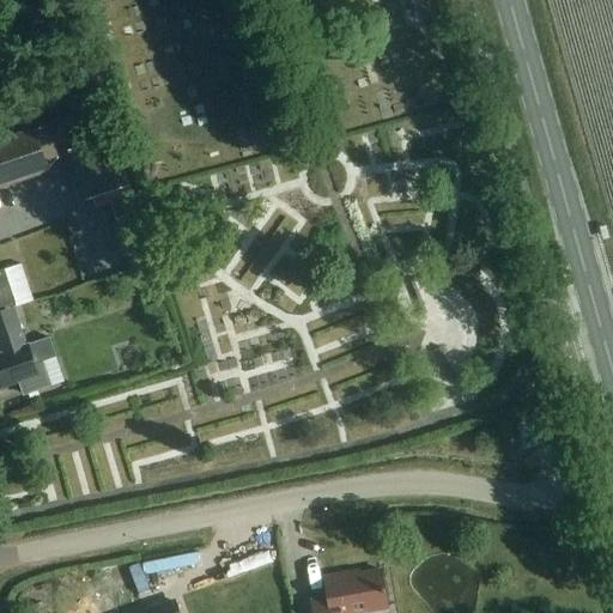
[(34,127),(0,137),(0,186),(48,171),(34,127)]
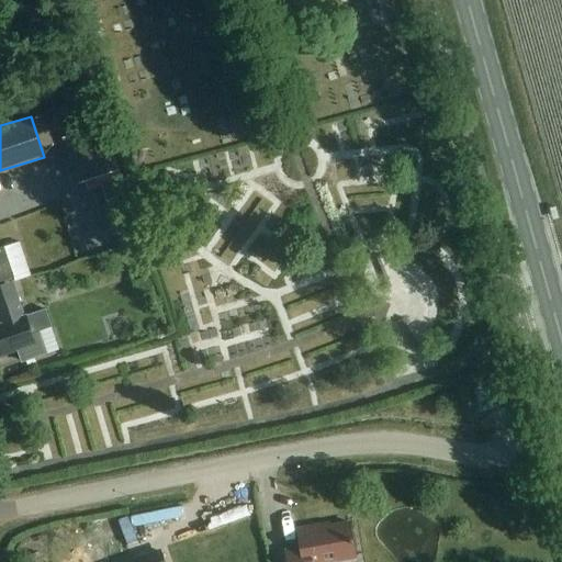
[(119,170),(120,170),(112,147),(70,161),(78,184),(86,182),(119,170)]
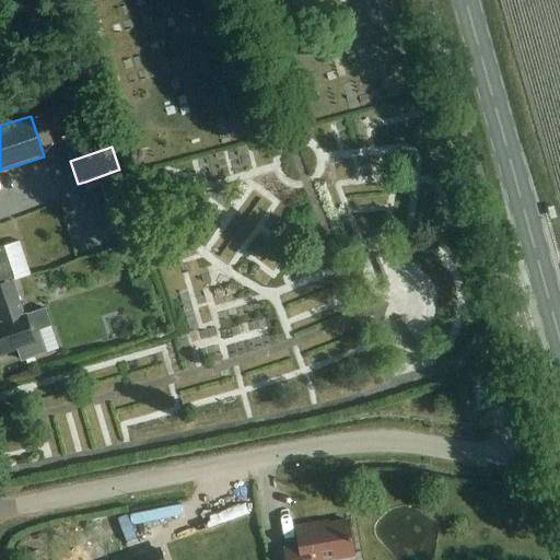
[(102,187),(121,181),(118,170),(85,182),(89,191),(102,187)]
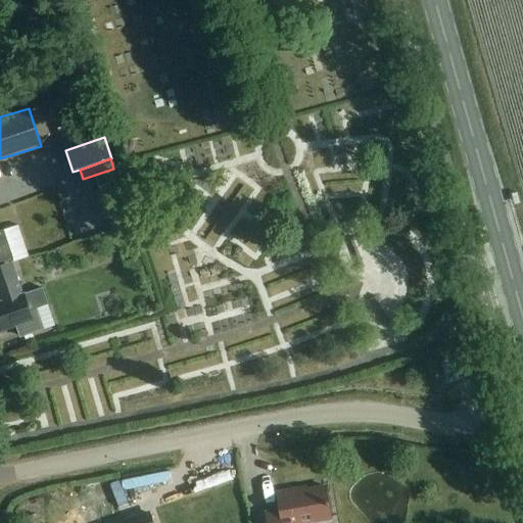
[(37,228),(21,203),(1,217),(16,241),(37,228)]
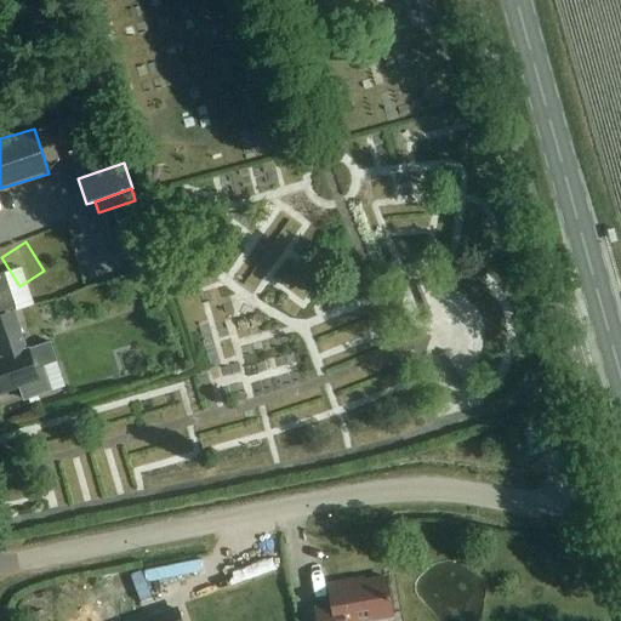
[(0,312),(17,307),(5,274),(0,275),(0,312)]
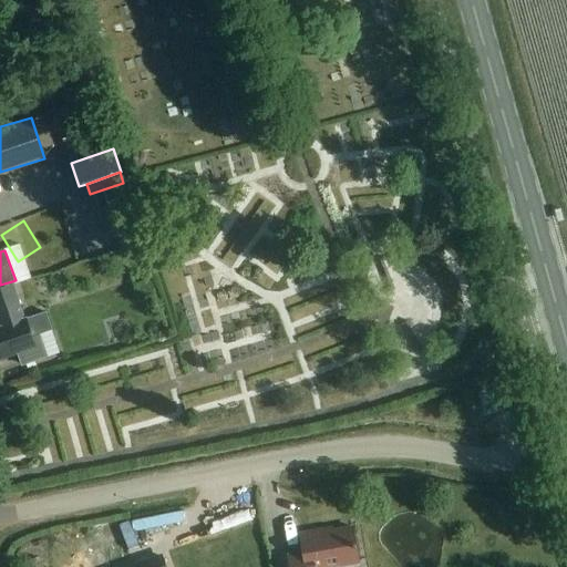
[(144,303),(157,299),(151,282),(138,287),(144,303)]
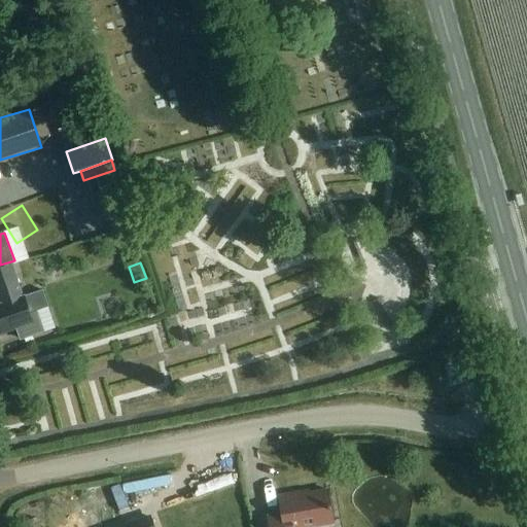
[(0,334),(15,328),(20,339),(42,331),(44,330),(37,311),(49,307),(44,291),(25,297),(24,297),(16,276),(12,265),(0,269),(0,334)]
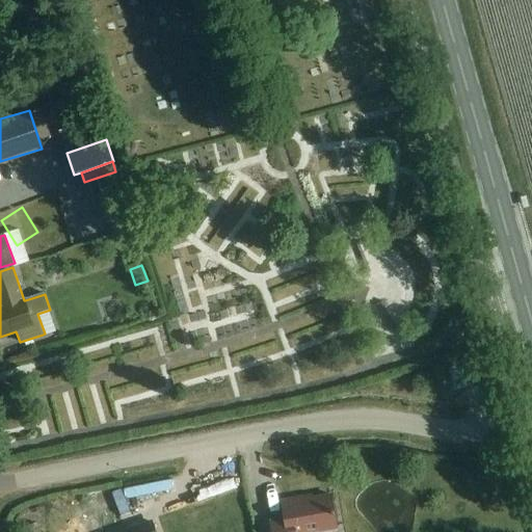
[(282,503),(283,513),(270,515),(272,531),(335,531),(335,530),(336,530),(330,496),(301,501),(301,500),(282,503)]
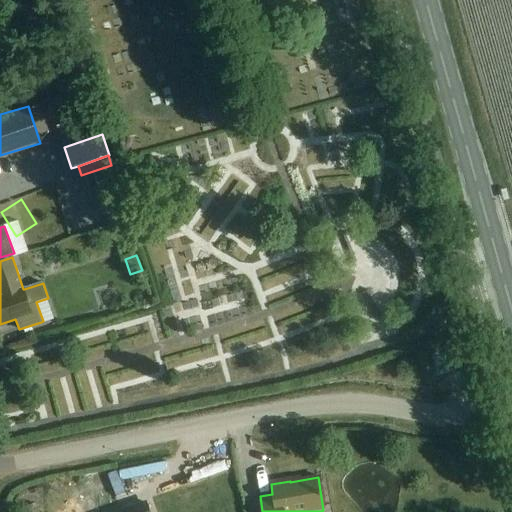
[(148,511),(145,503),(119,511),(148,511)]
